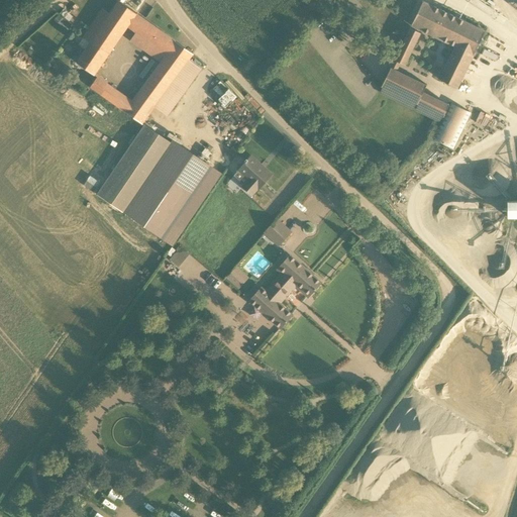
[(83,37),(90,42),(77,63),(95,76),(136,13),(118,0),(110,13),(103,9),(83,37)]
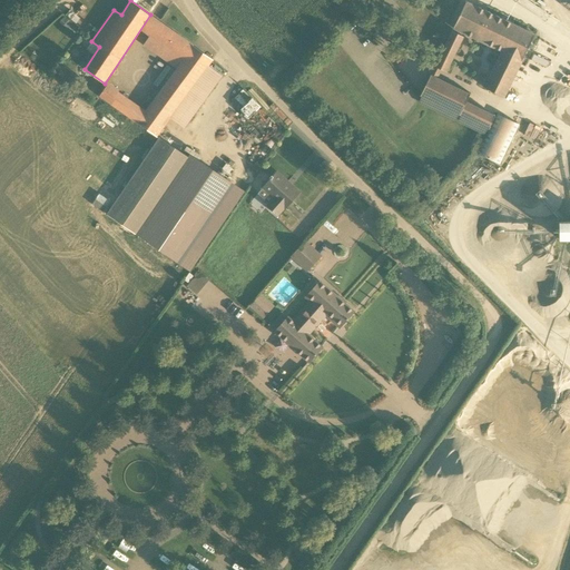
[(534,35),(467,1),(453,28),(502,51),(485,87),(504,97),(534,35)]
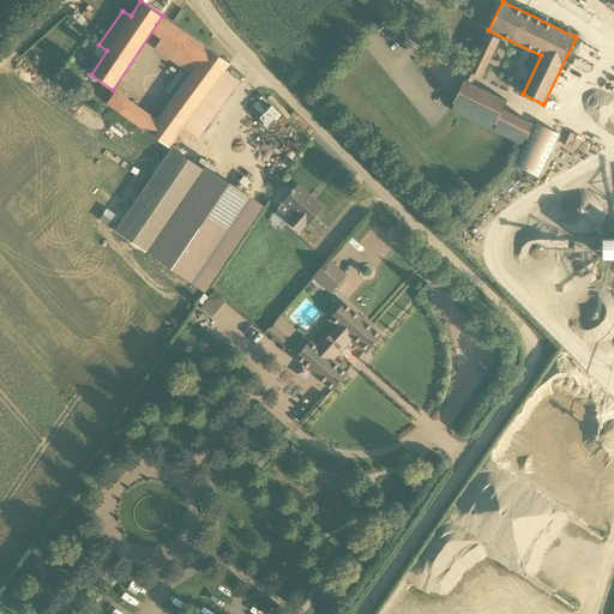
[(74,30),(79,25),(71,18),(66,24),(74,30)]
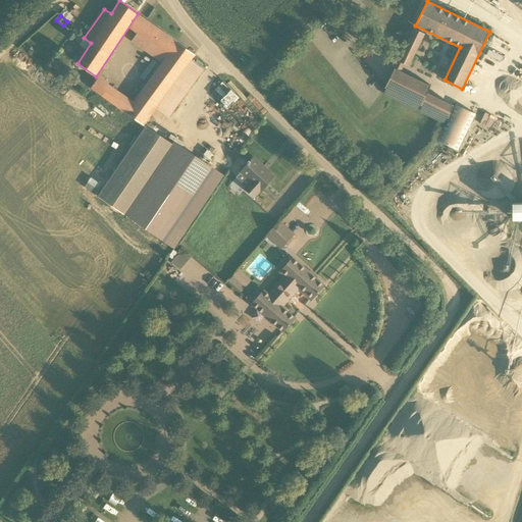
[(91,89),(145,125),(150,119),(196,54),(147,19),(138,33),(168,54),(134,102),(98,77),(91,89)]
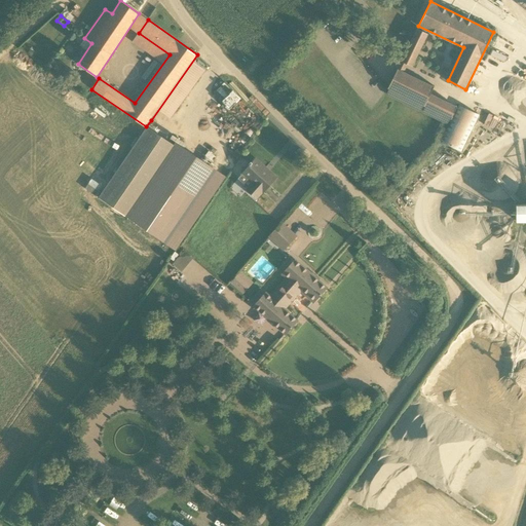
[(417,28),(401,62),(402,62),(412,67),(427,33),(417,28)]
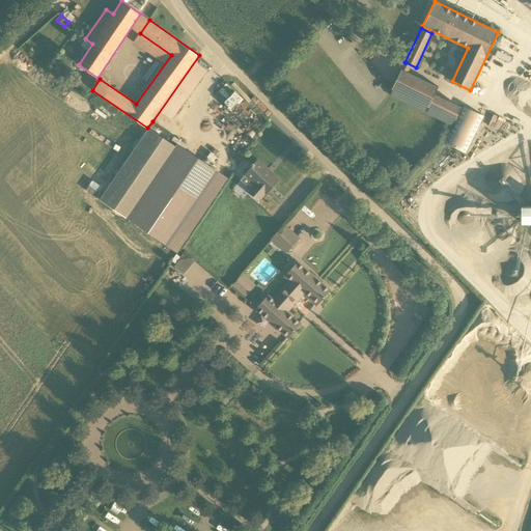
[(401,70),(392,88),(395,90),(455,119),(462,108),(435,94),(439,87),(438,86),(402,70),(401,70)]
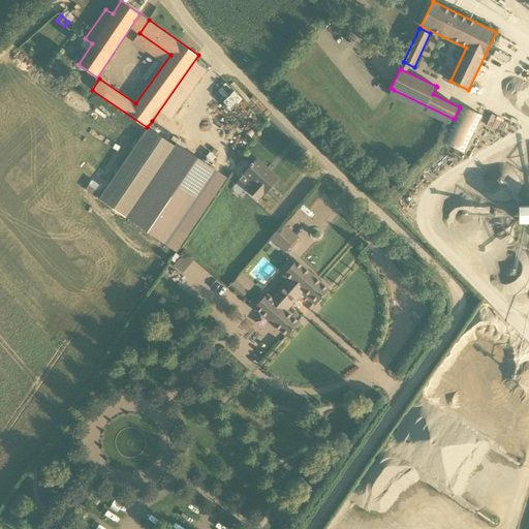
[(227,83),(216,93),(232,111),(244,99),(227,83)]
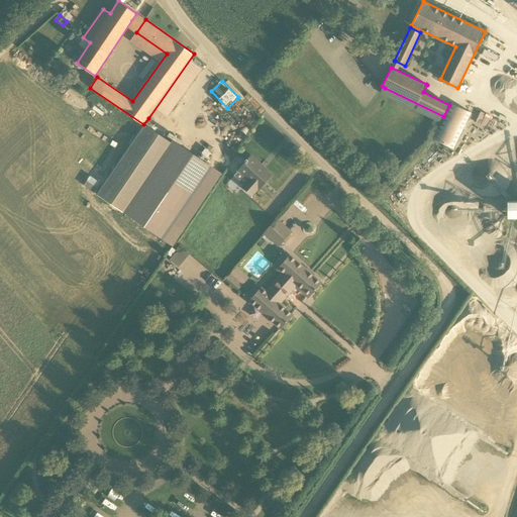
[(451,152),(470,115),(450,105),(432,143),(451,152)]
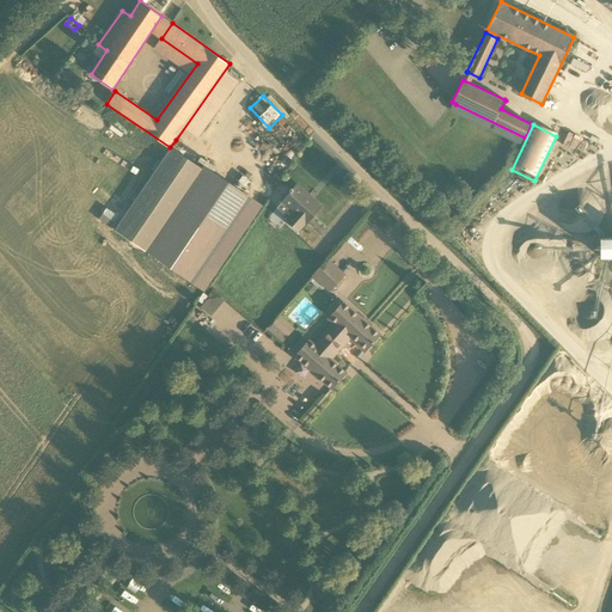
[(115,231),(146,252),(202,169),(171,147),(115,231)]
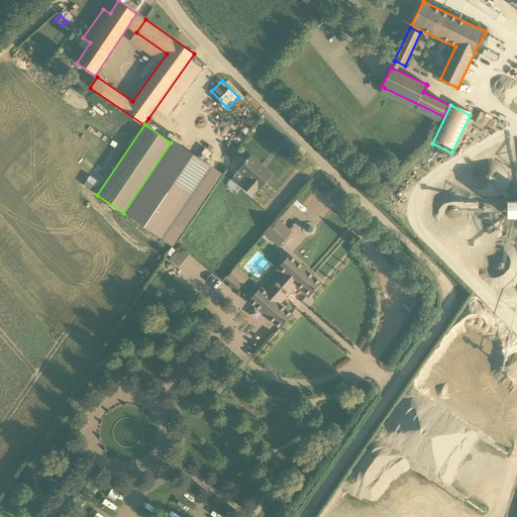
[(123,213),(174,247),(221,176),(171,142),(123,213)]
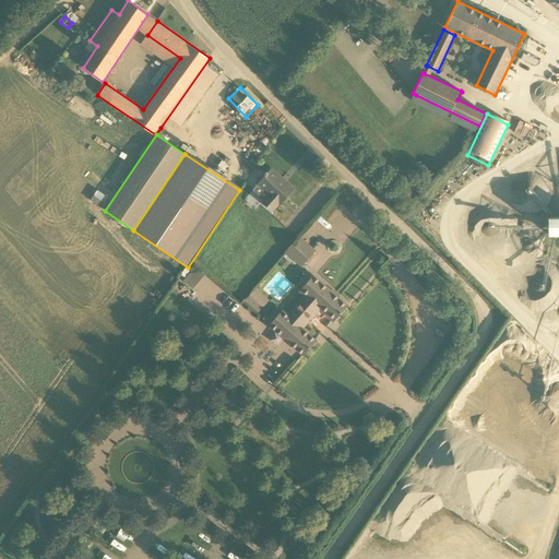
[(280,204),(295,188),(287,181),(286,182),(271,169),(258,185),(269,194),(263,202),(273,211),(280,204)]
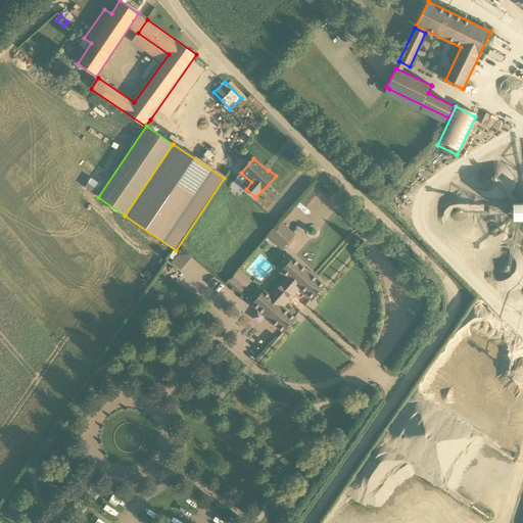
[(522,203),(513,203),(513,220),(522,220),(522,203)]
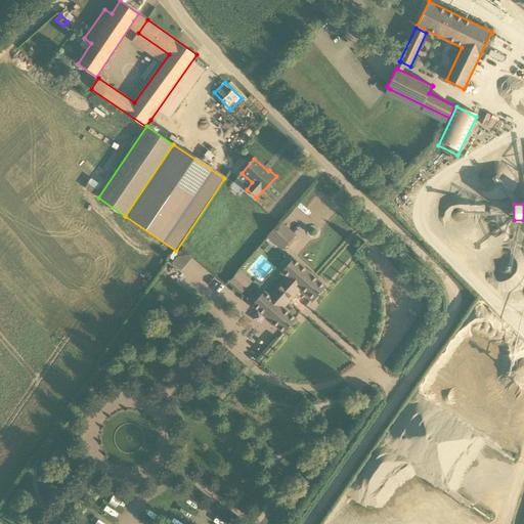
[(280,222),(266,237),(281,251),(295,235),(280,222)]
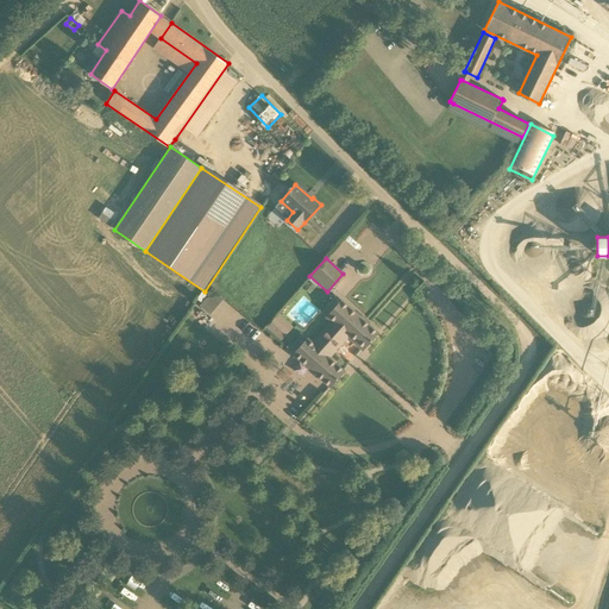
[(315,288),(308,283),(305,289),(311,294),(315,288)]
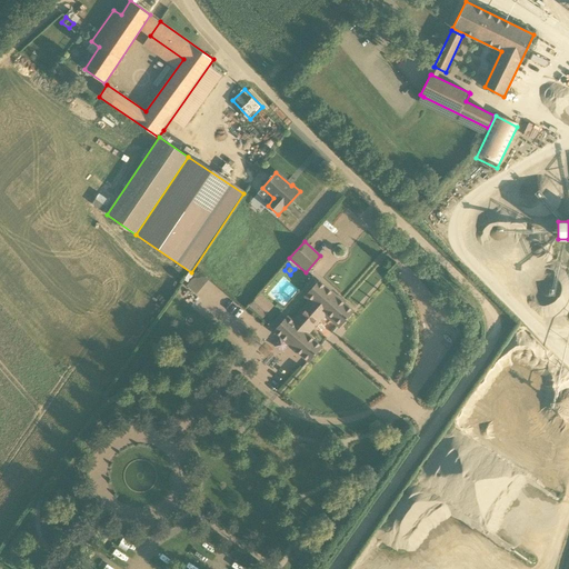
[(209,282),(199,275),(187,288),(196,297),(202,289),(209,282)]
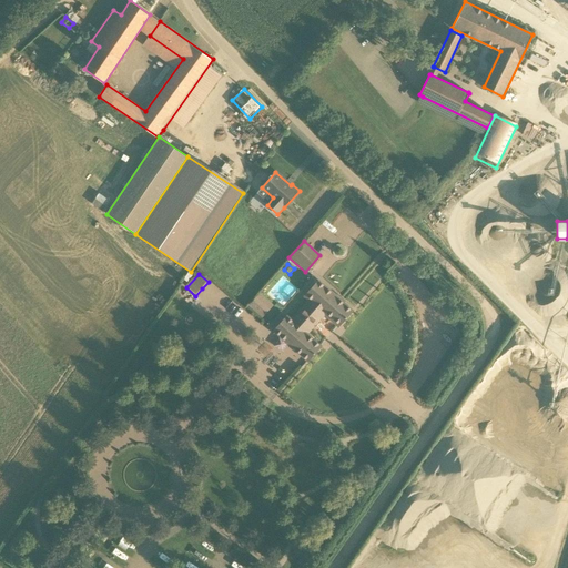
[(317,282),(304,297),(308,302),(292,321),(287,316),(275,330),(275,331),(287,342),(308,361),(322,346),(303,330),(321,311),(325,314),(326,312),(341,324),(353,311),(320,280),(317,282)]
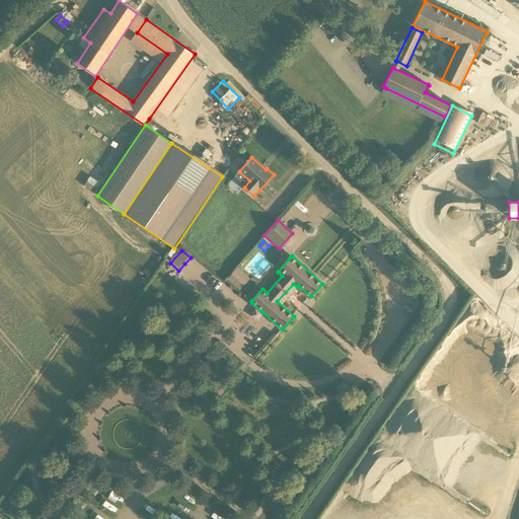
[(240,291),(246,284),(233,273),(227,280),(240,291)]
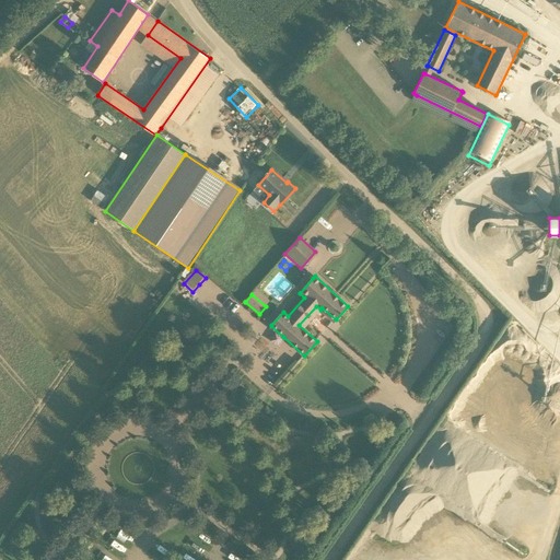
[(199,334),(200,348),(212,347),(212,333),(199,334)]
